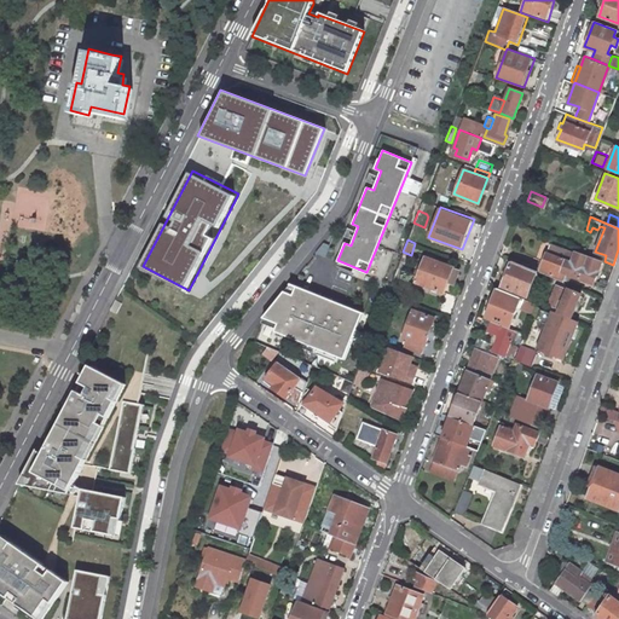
[(561,282),(563,273),(591,284),(600,261),(549,244),(538,272),(545,275),(561,282)]
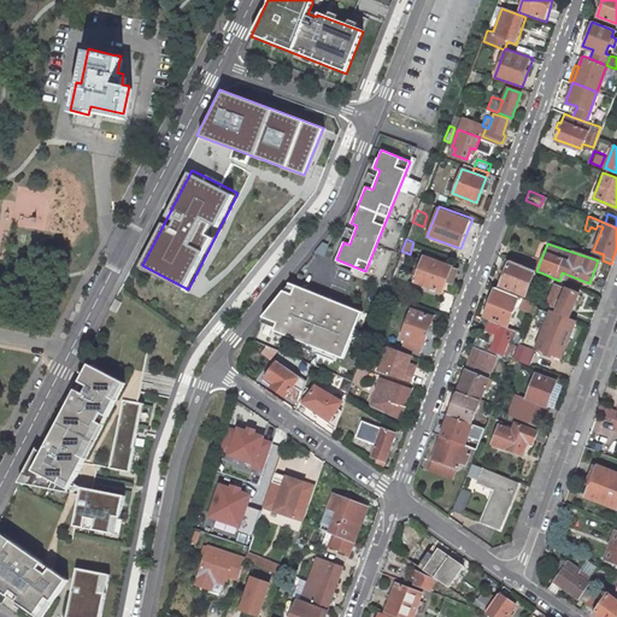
[(457,268),(423,256),(413,280),(441,291),(445,281),(452,283),(457,268)]
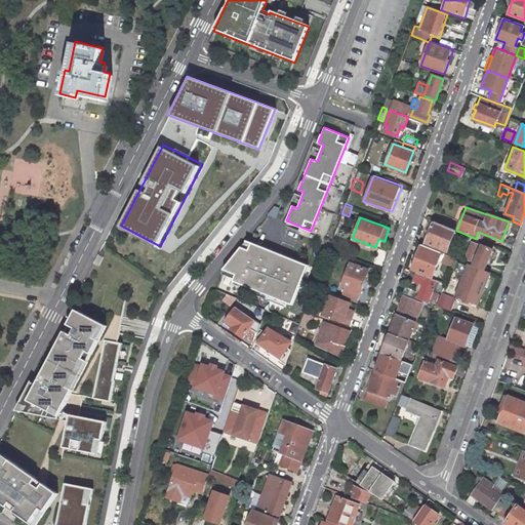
[(425,232),(429,233),(426,242),(445,250),(451,234),(453,230),(429,219),(425,232)]
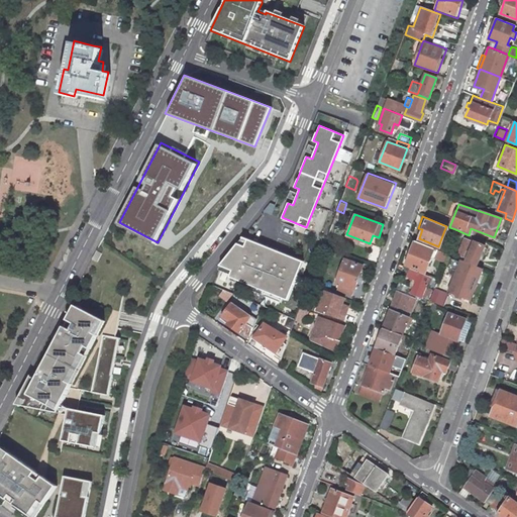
[(455,229),(449,227),(446,226),(444,230),(453,234),(455,229)]
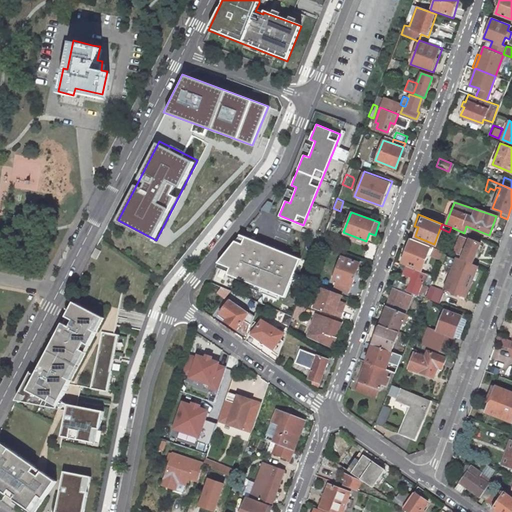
[(443,247),(447,249),(455,229),(451,227),(449,232),(443,247)]
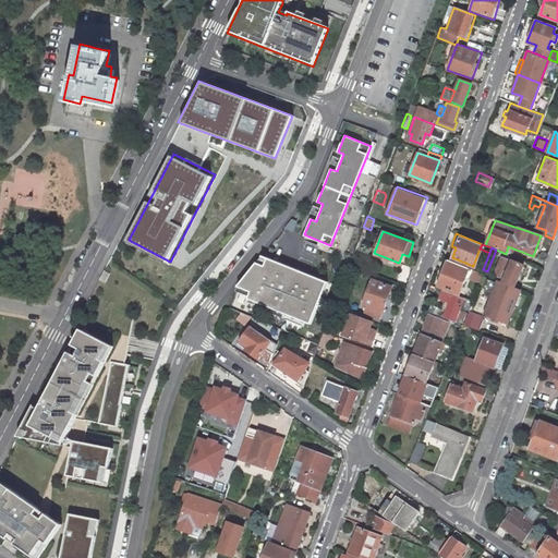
[(499,277),(507,259),(497,255),(490,274),(499,277)]
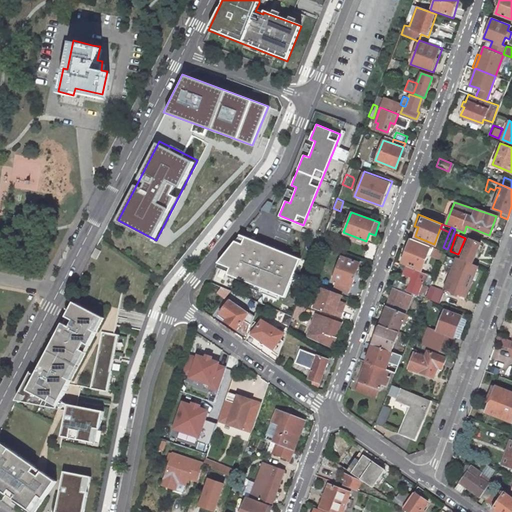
[(483,244),(470,238),(461,259),(474,265),(483,244)]
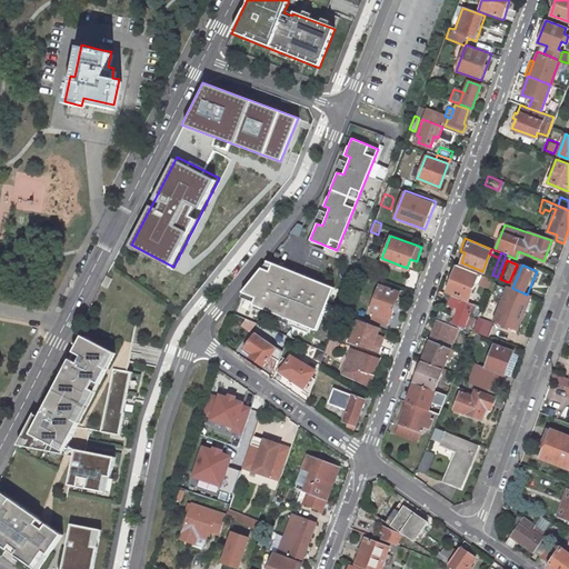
[(270,273),(259,269),(241,292),(256,298),(253,303),(316,328),(331,289),(272,266),(270,273)]
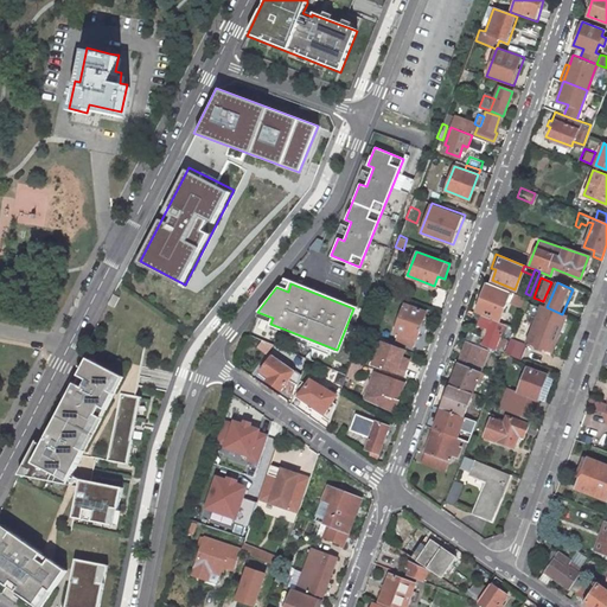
[(513,294),(486,283),(474,313),(481,315),(502,323),(513,294)]
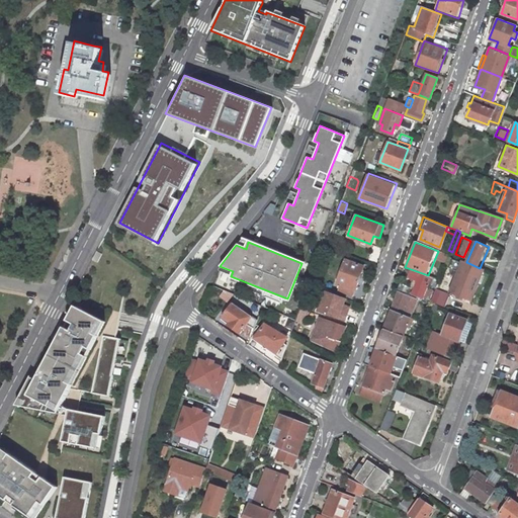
[(363,265),(345,259),(336,280),(340,281),(338,289),(352,295),(363,265)]
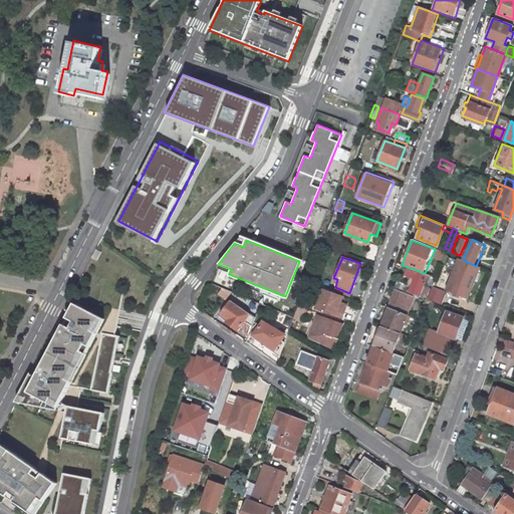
[(446,291),(469,301),(482,268),(476,266),(463,260),(459,259),(446,291)]
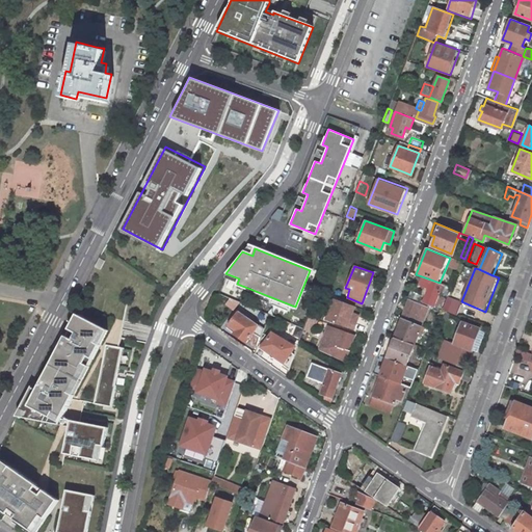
[(428,289),(422,302),(435,308),(444,285),(440,283),(422,276),(418,285),(428,289)]
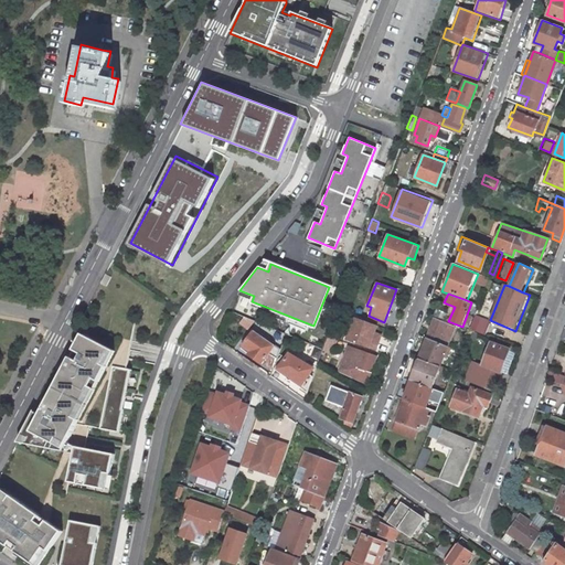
[(484,334),(490,320),(477,315),(471,329),(484,334)]
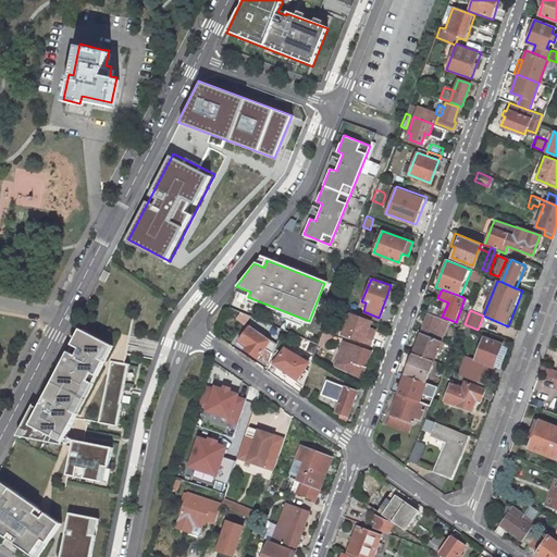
[(371,319),(349,311),(341,333),(369,343),(372,335),(366,332),(368,326),(371,319)]
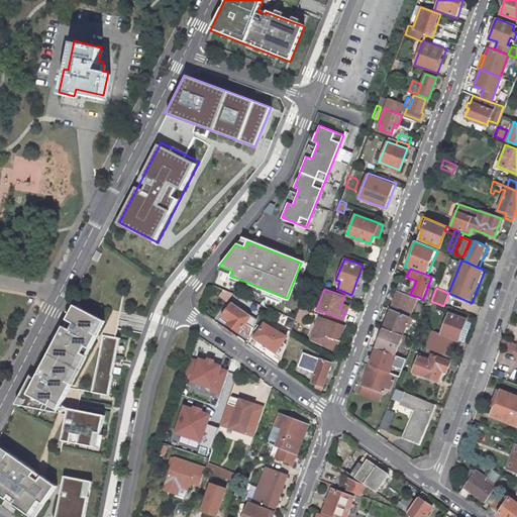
[(417,299),(397,291),(390,309),(411,317),(417,299)]
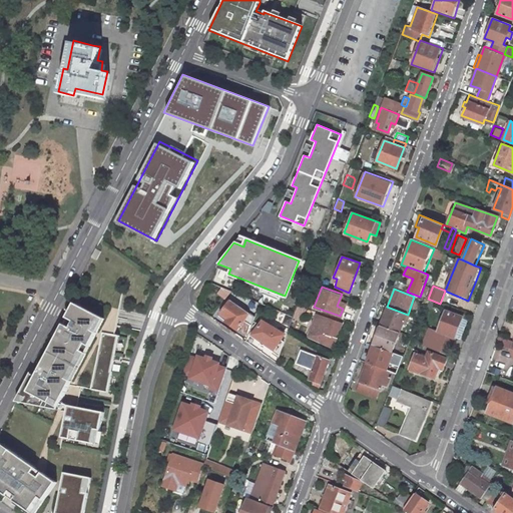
[(223,323),(237,333),(250,315),(229,301),(218,316),(225,320),(223,323)]
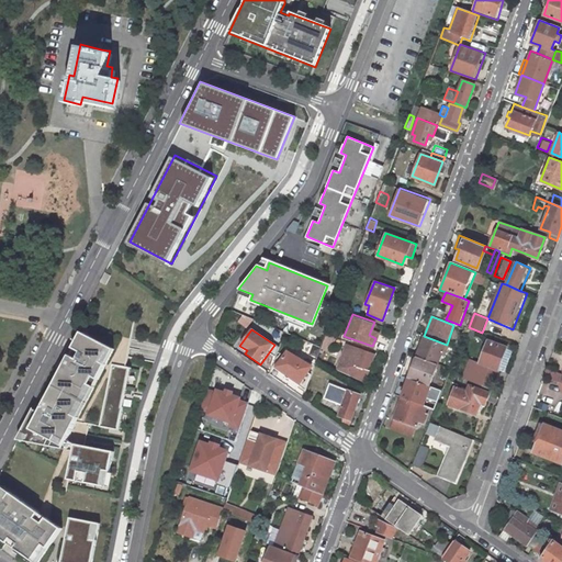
[(82,333),(31,431),(67,449),(117,351),(82,333)]
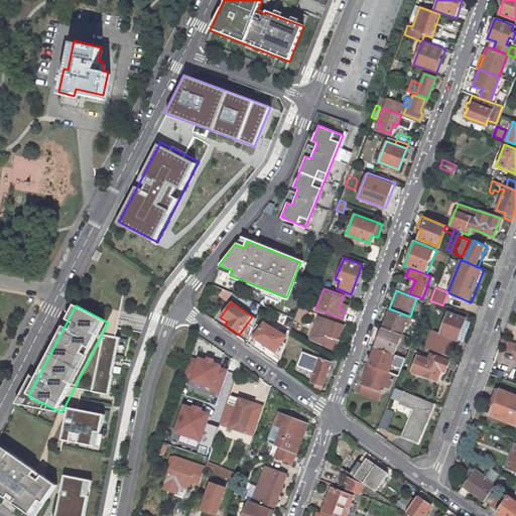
[(410,316),(389,308),(382,328),(403,336),(410,316)]
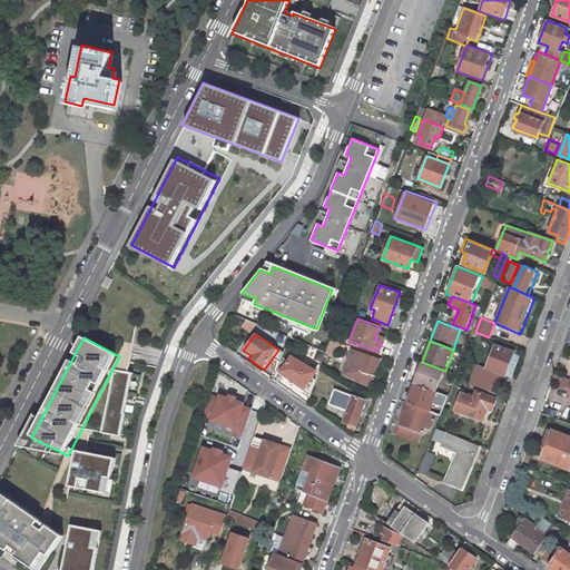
[(513,352),(494,344),(485,367),(475,363),(468,382),(479,386),(497,394),(513,352)]
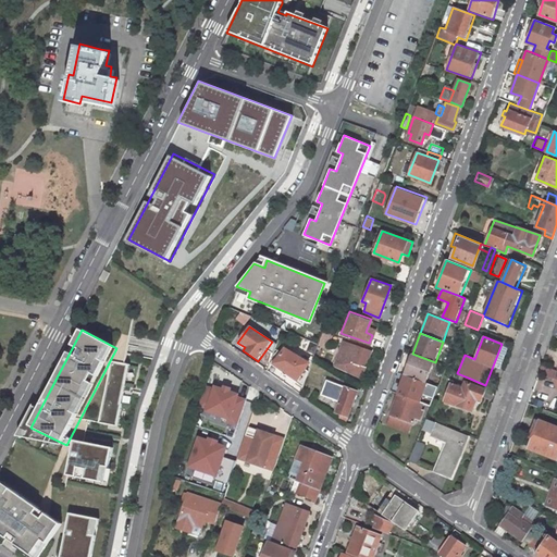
[(373,351),(343,341),(333,367),(362,380),(373,351)]
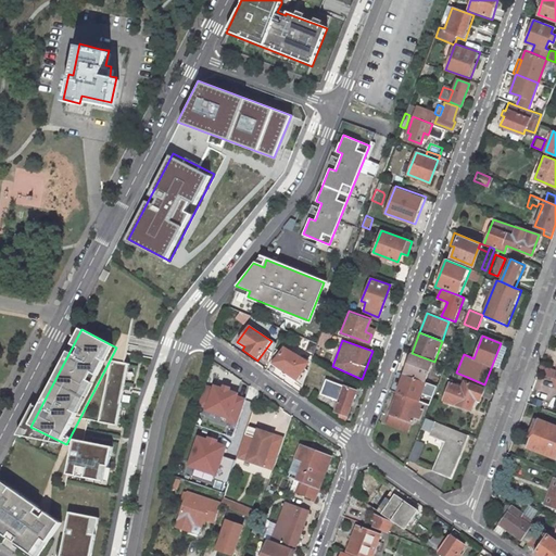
[(311,363),(285,348),(270,365),(297,382),(311,363)]
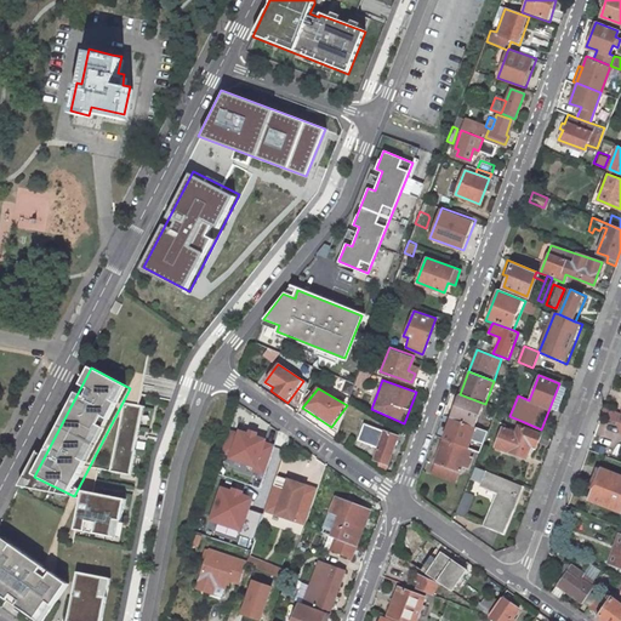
[(485,404),(460,394),(450,419),(477,428),(485,404)]
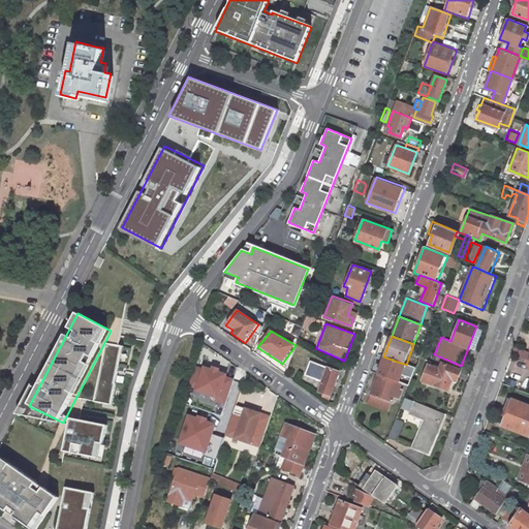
[(125,347),(106,343),(95,403),(113,406),(125,347)]
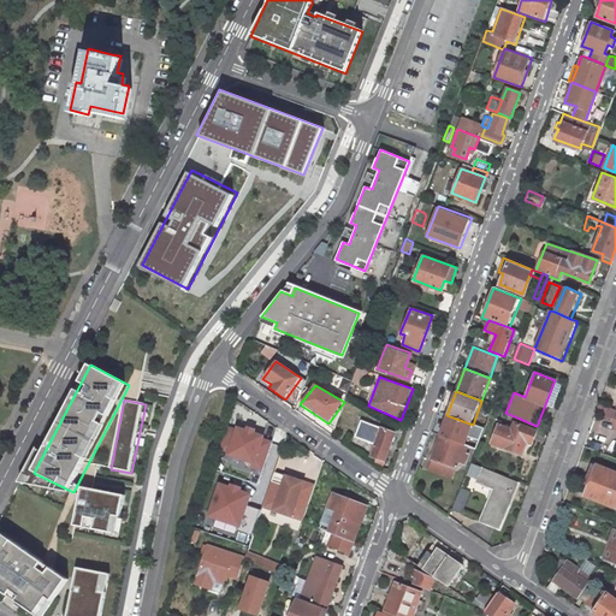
[(473,425),(446,415),(439,437),(466,446),(474,425),(473,425)]
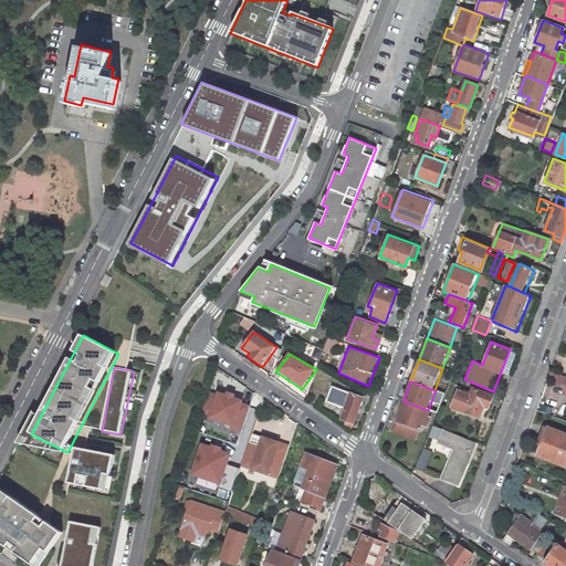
[(362,395),(331,384),(326,399),(345,406),(342,417),(345,418),(353,421),(362,395)]
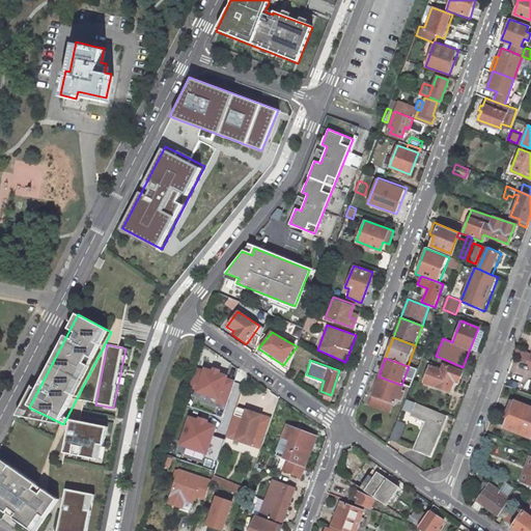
[(436,366),(431,365),(425,382),(449,390),(452,383),(456,384),(462,371),(443,364),(443,365),(437,364),(436,366)]
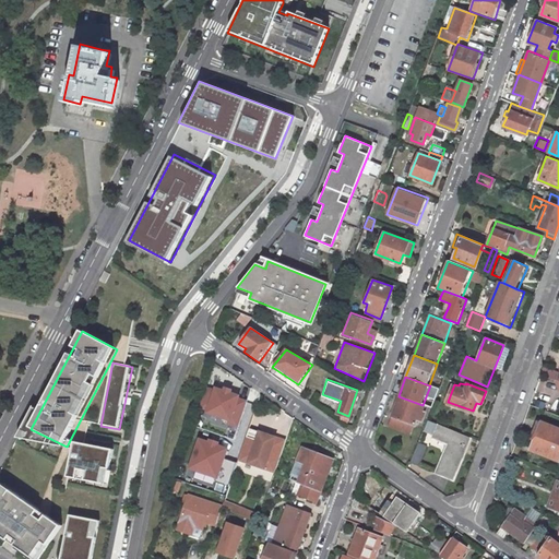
[(237,425),(245,400),(236,397),(237,394),(214,387),(213,390),(205,388),(200,406),(206,408),(205,412),(228,418),(227,421),(237,425)]
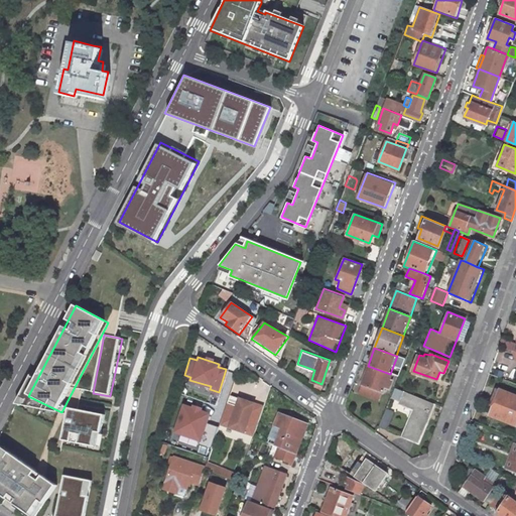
[(390,374),(368,366),(361,385),(383,393),(384,388),(390,391),(394,381),(391,380),(393,375),(390,374)]
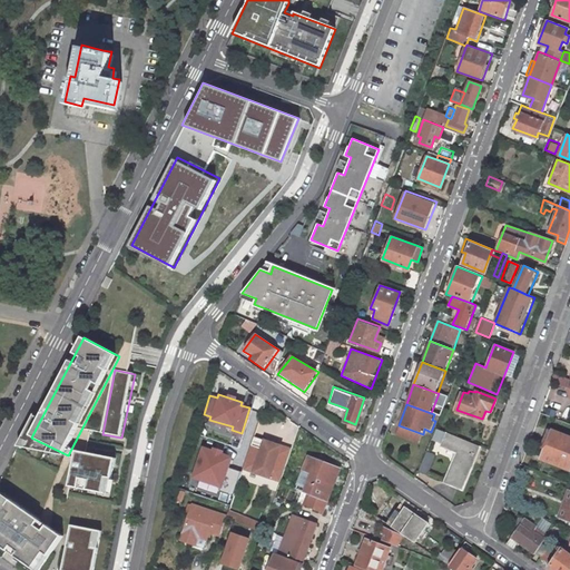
[(353,430),(355,424),(347,421),(345,428),(353,430)]
